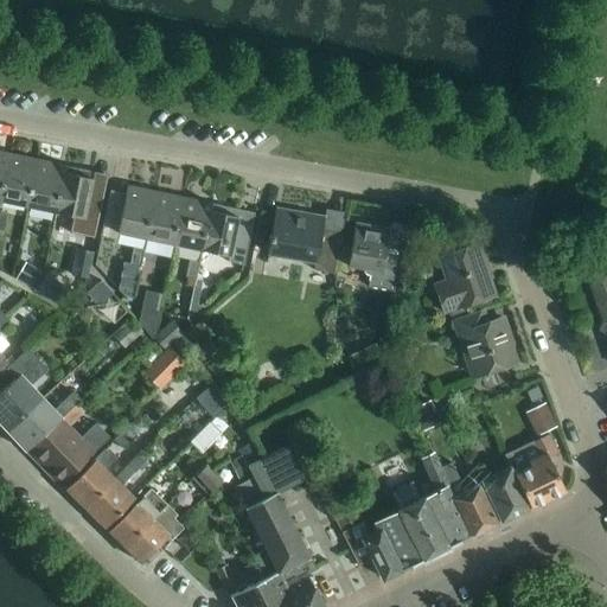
[(0,200),(26,206),(36,159),(8,153),(0,193),(0,200)]
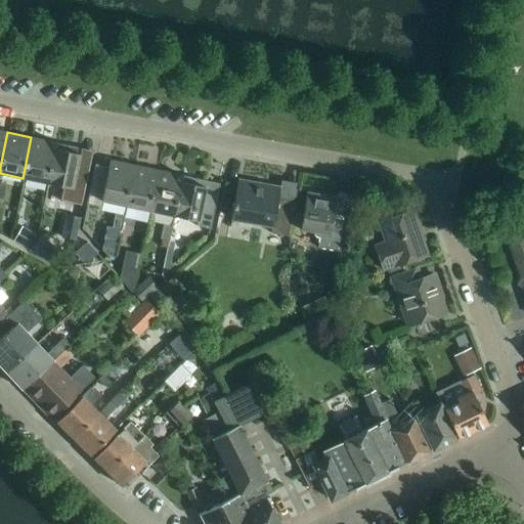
[(47,182),(54,148),(55,142),(31,137),(23,178),(47,182)]
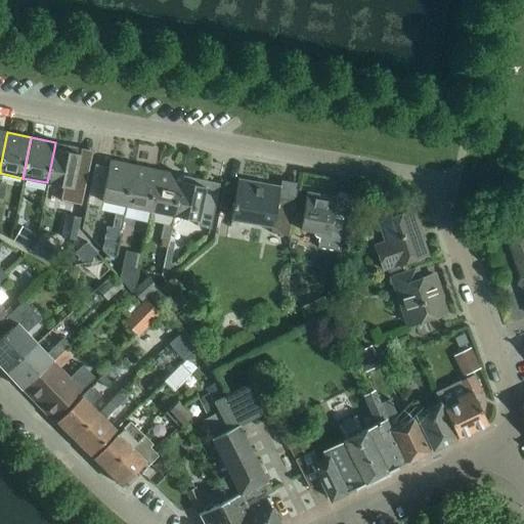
[(62,186),(59,201),(81,205),(90,163),(78,160),(80,147),(55,142),(54,148),(47,182),(62,186)]
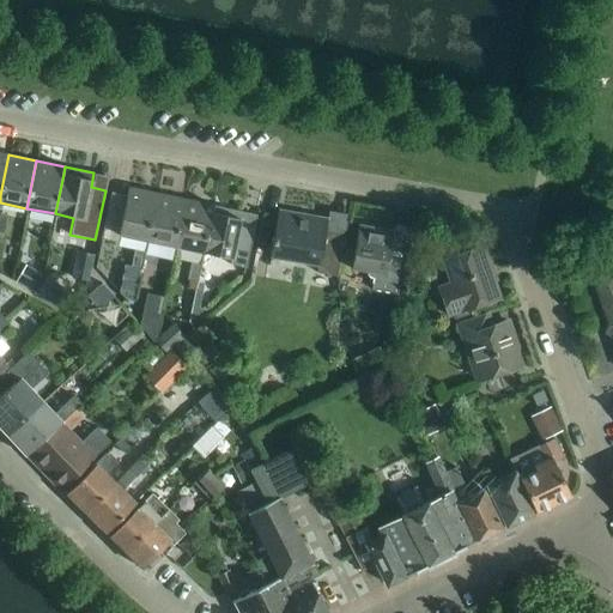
[(146,240),(156,193),(127,187),(126,194),(110,192),(101,237),(115,241),(117,234),(146,240)]
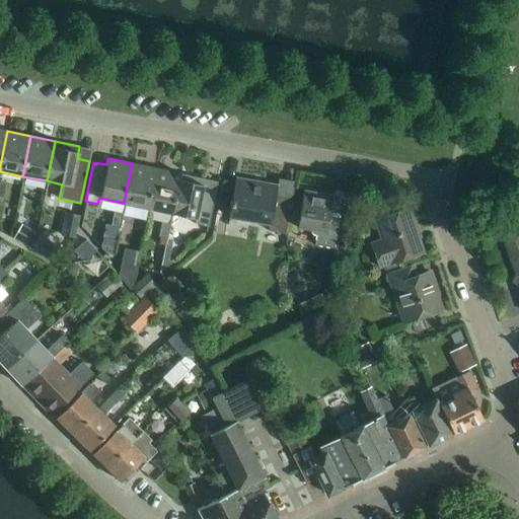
[(132,163),(124,203),(148,208),(156,168),(132,163)]
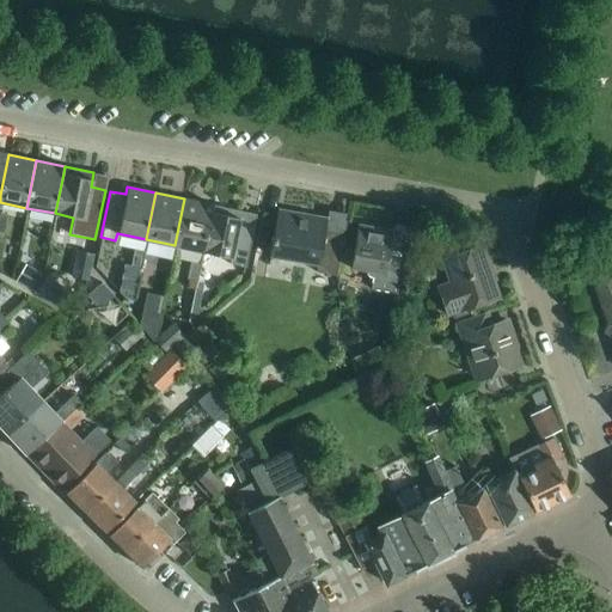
[(202,251),(212,204),(184,199),(175,245),(202,251)]
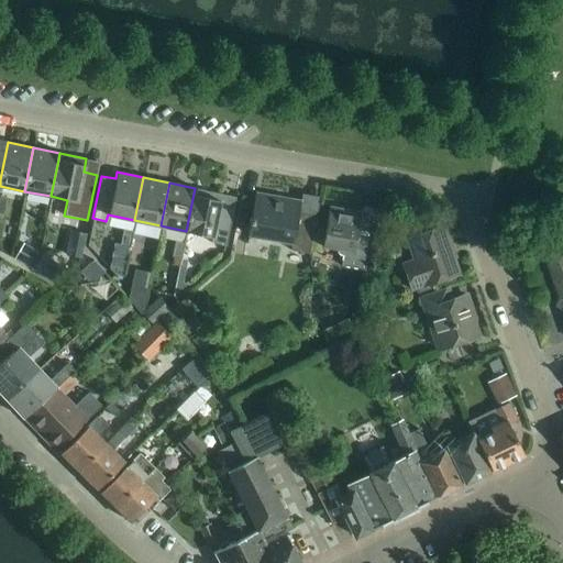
[(221,194),(195,188),(186,231),(212,236),(211,242),(225,244),(234,203),(220,200),(221,194)]
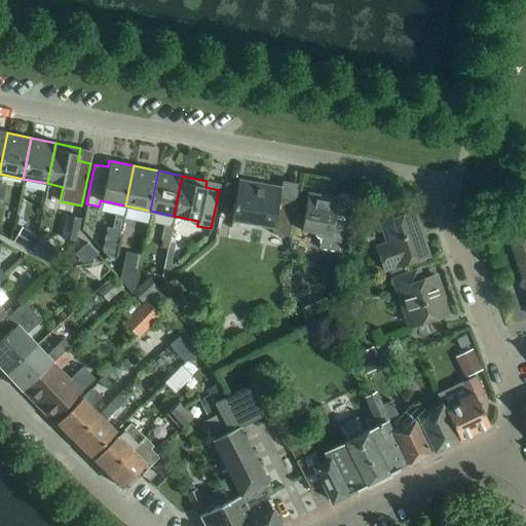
[(289,236),(292,220),(295,199),(278,196),(280,188),(237,180),(234,200),(231,219),(272,226),(271,233),(289,236)]
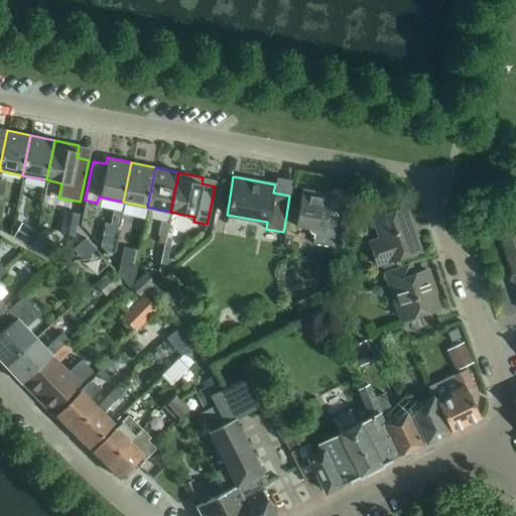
[(334,247),(336,238),(339,218),(327,216),(330,195),(301,188),(297,209),(294,225),(308,228),(308,230),(309,233),(313,233),(311,243),(334,247)]
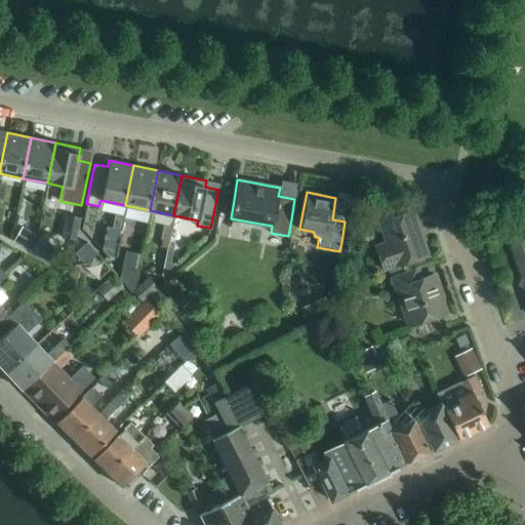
[(413,215),(411,210),(378,223),(386,242),(375,245),(384,270),(427,255),(417,228),(420,227),(416,214),(413,215)]
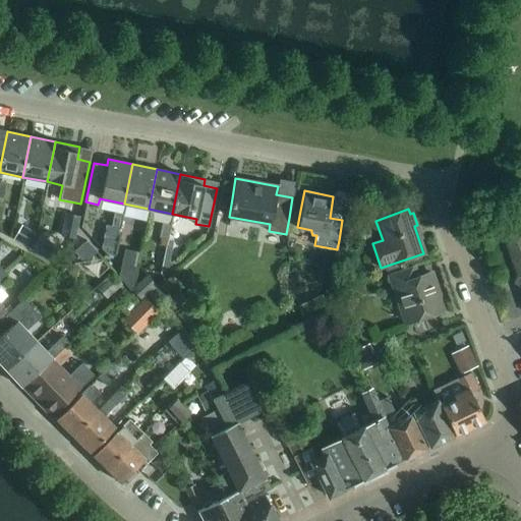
[(119,228),(122,214),(114,213),(111,227),(119,228)]
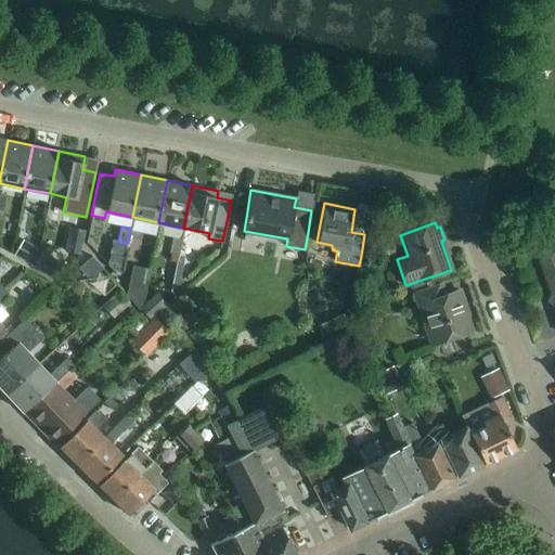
[(136,245),(138,230),(130,228),(127,243),(136,245)]
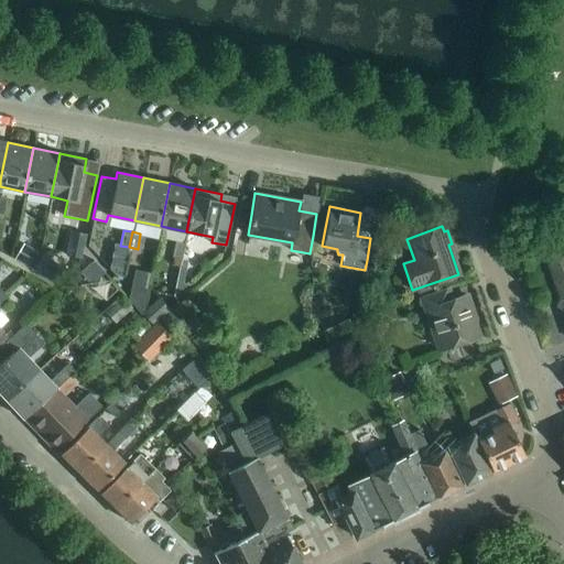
[(44,255),(52,241),(40,235),(32,248),(44,255)]
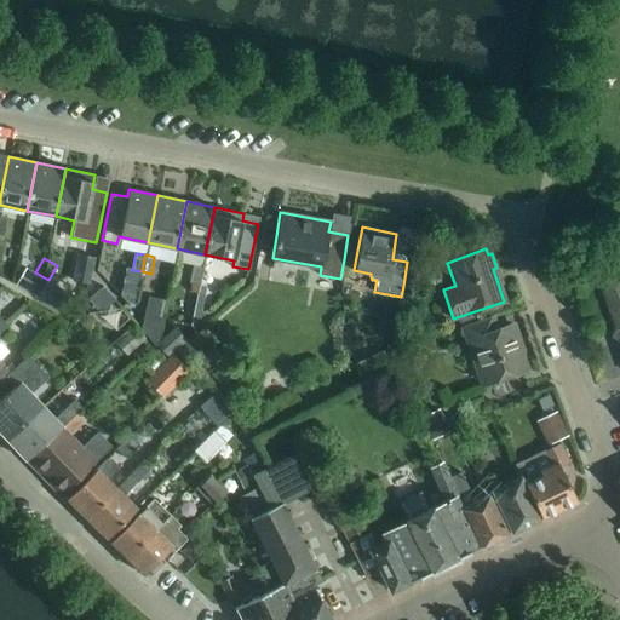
[(197,291),(202,267),(193,264),(188,290),(196,291),(197,291)]
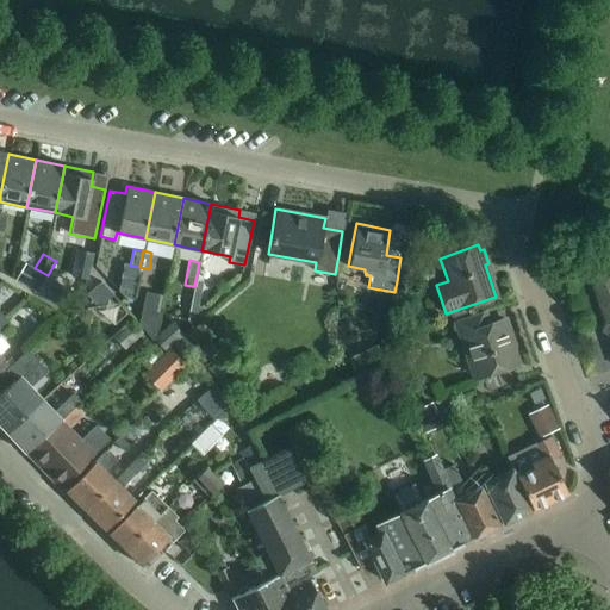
[(609,260),(585,269),(609,340),(609,260)]
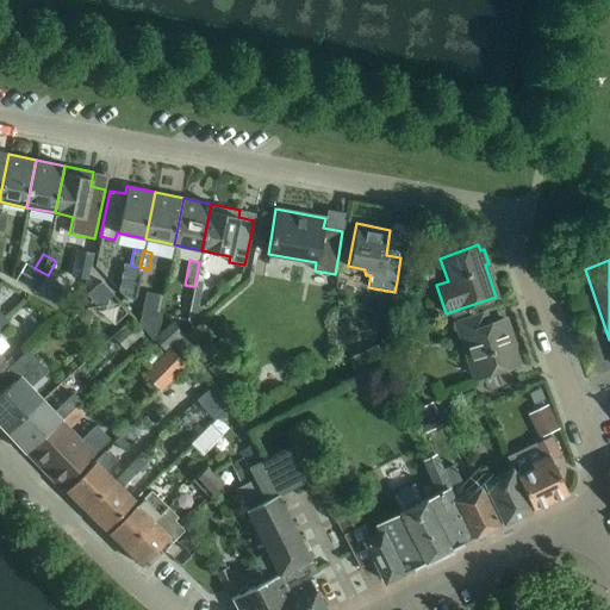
[(198,309),(205,281),(209,265),(199,262),(194,286),(193,286),(187,318),(198,309)]
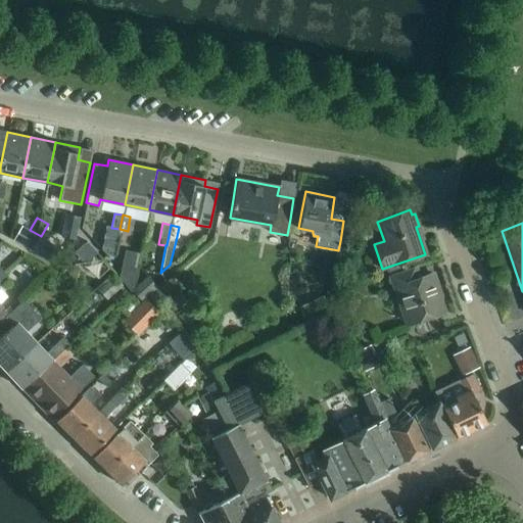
[(32,251),(35,234),(21,226),(13,240),(32,251)]
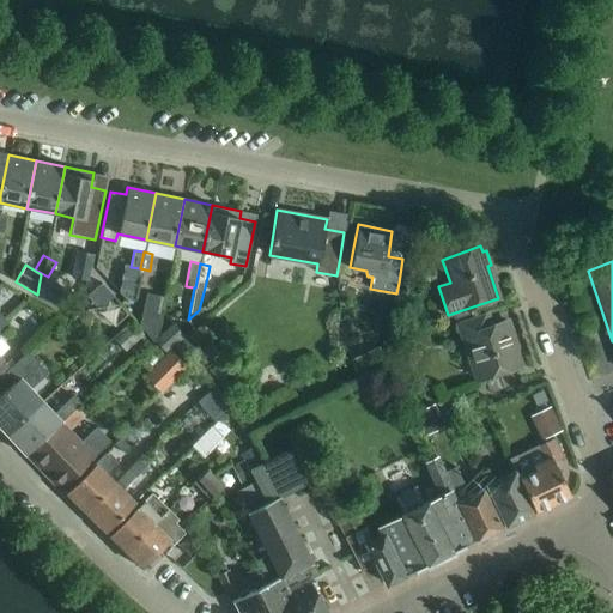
[(56,307),(56,305),(66,289),(41,274),(37,295),(56,307)]
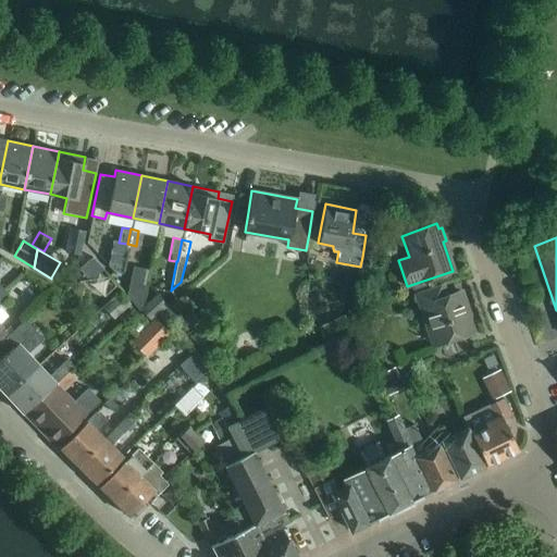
[(88,275),(99,264),(91,257),(81,267),(88,275)]
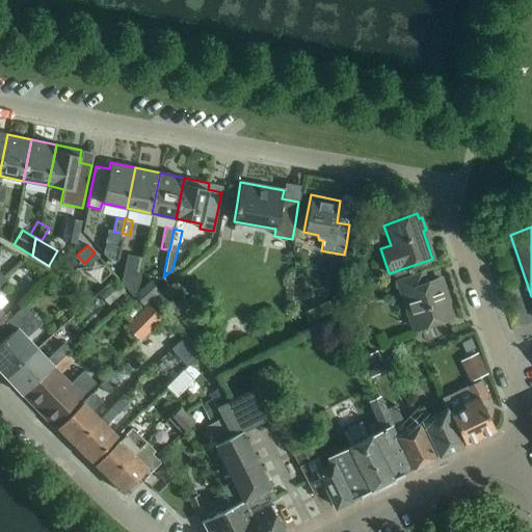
[(426,283),(422,271),(396,281),(404,306),(408,303),(417,328),(449,318),(443,302),(447,300),(440,277),(426,283)]
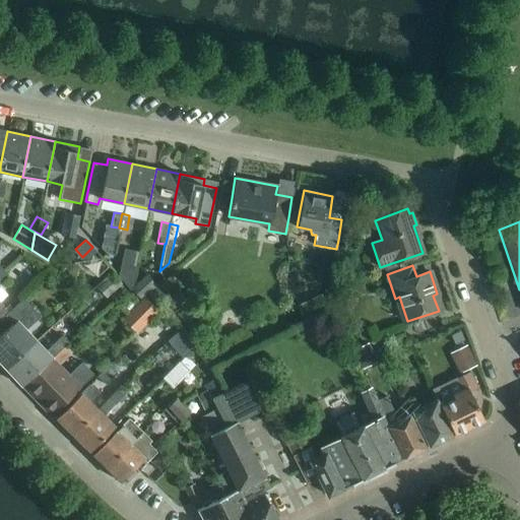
[(118,270),(117,275),(129,287),(132,273),(118,270)]
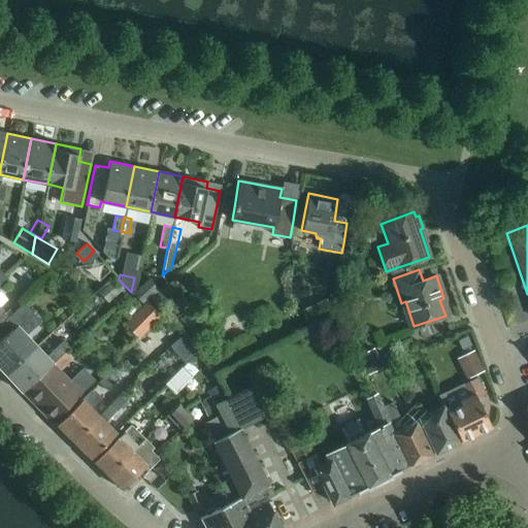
[(107,302),(123,288),(112,276),(97,291),(101,295),(107,302)]
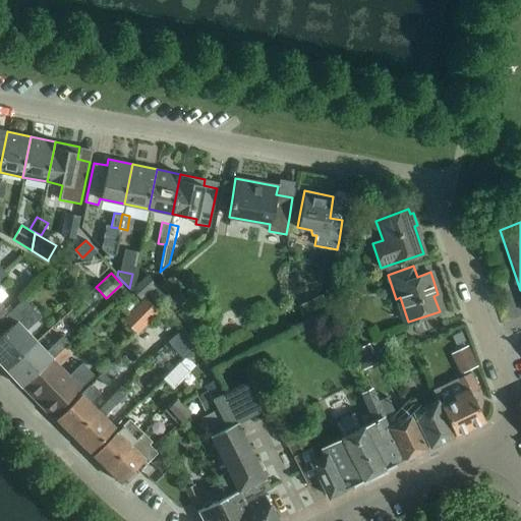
[(139,299),(146,293),(156,283),(147,274),(130,289),(139,299)]
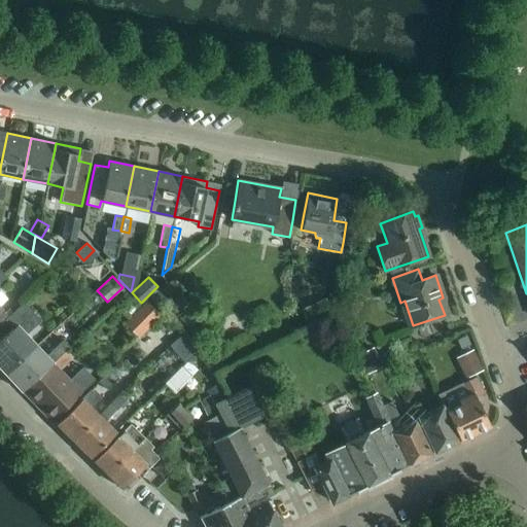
[(156,306),(175,289),(166,280),(157,286),(147,296),(156,306)]
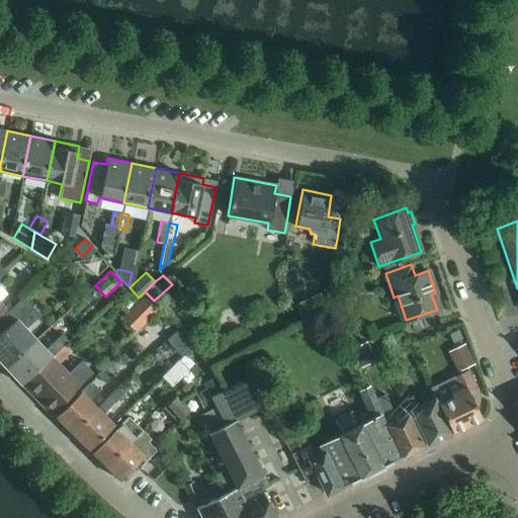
[(334,282),(308,293),(313,306),(339,294),(334,282)]
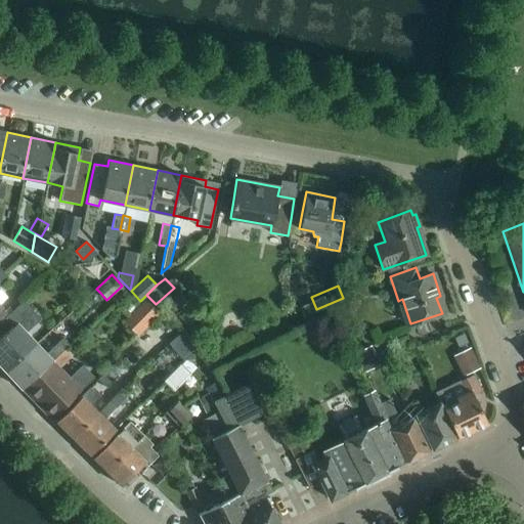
[(45,299),(34,308),(42,319),(54,310),(45,299)]
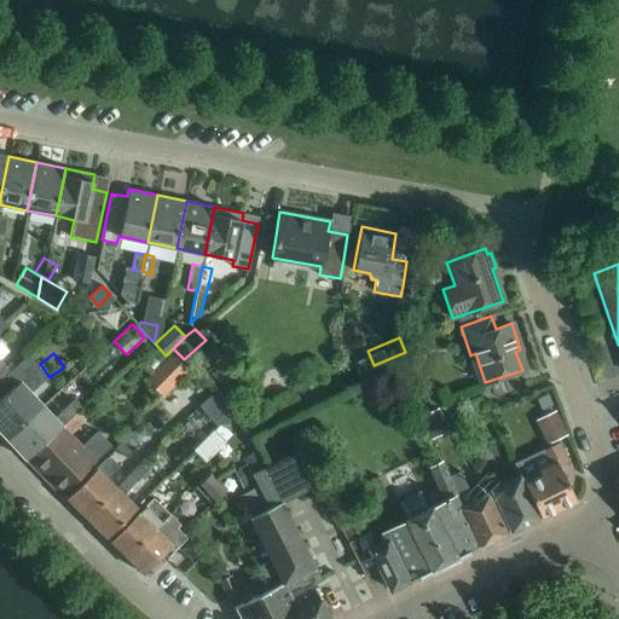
[(0,432),(5,438),(41,404),(29,391),(46,375),(25,354),(9,371),(4,375),(15,386),(0,399),(0,432)]
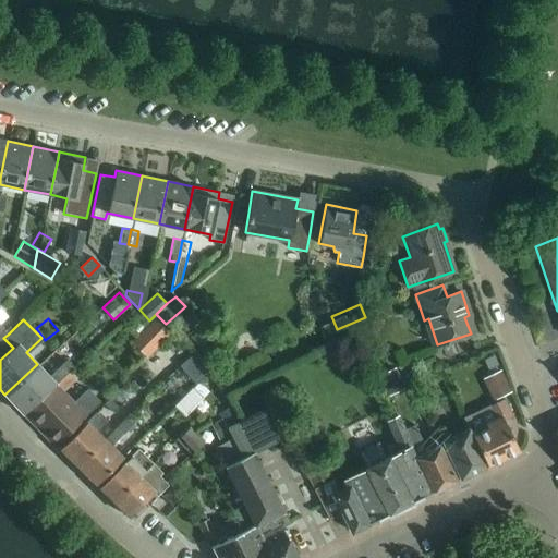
[(149,352),(168,332),(155,320),(136,339),(149,352)]
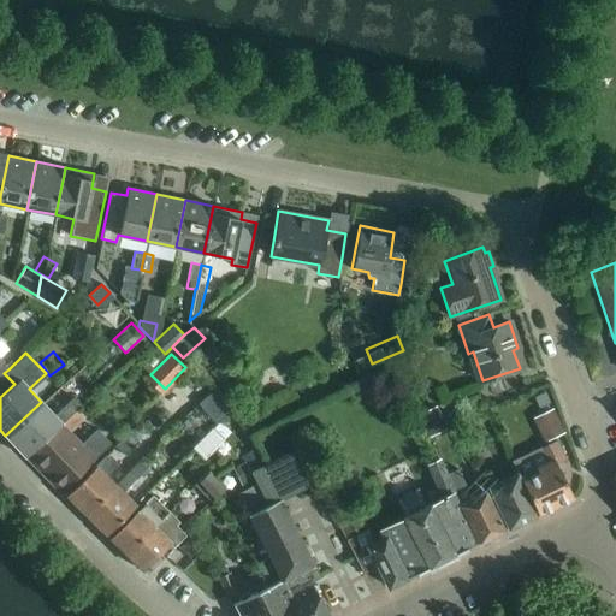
[(225,384),(206,398),(212,406),(201,414),(209,424),(238,401),(225,384)]
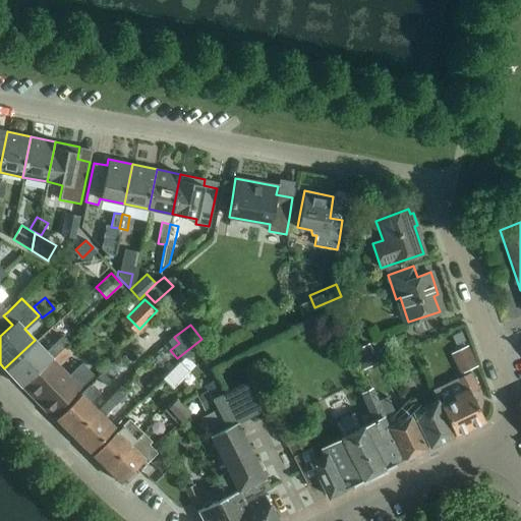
[(395,347),(408,342),(405,333),(391,339),(395,347)]
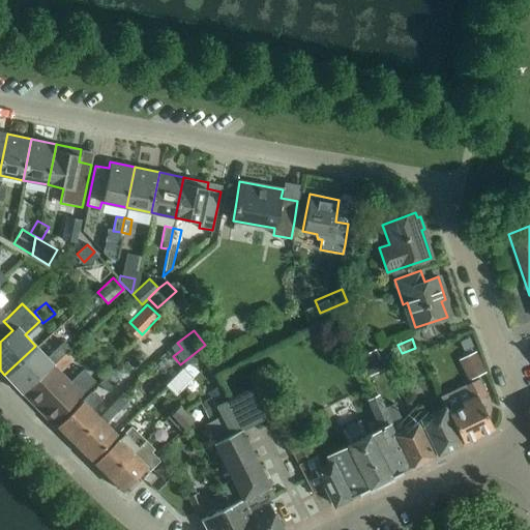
[(469,339),(460,343),(463,350),(472,347),(469,339)]
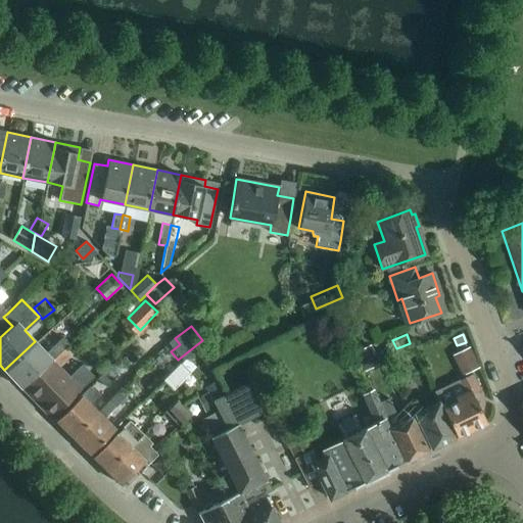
[(4,370),(20,387),(67,343),(61,336),(54,343),(45,351),(35,341),(4,370)]
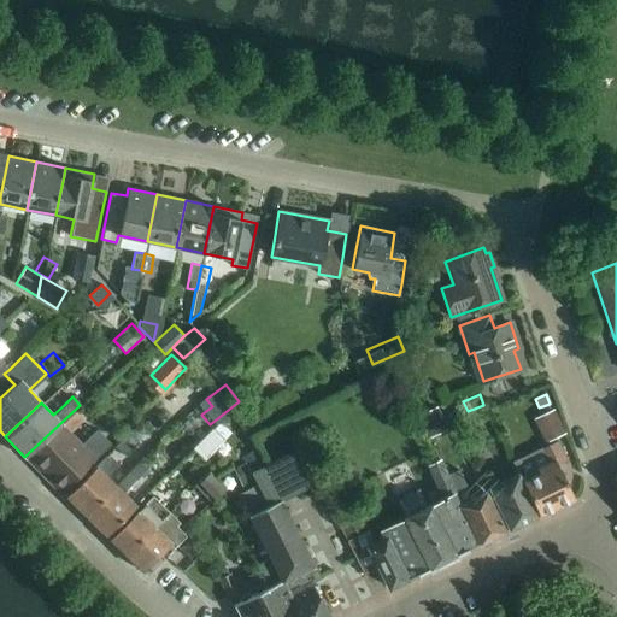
[(568,398),(548,407),(562,432),(580,422),(568,398)]
